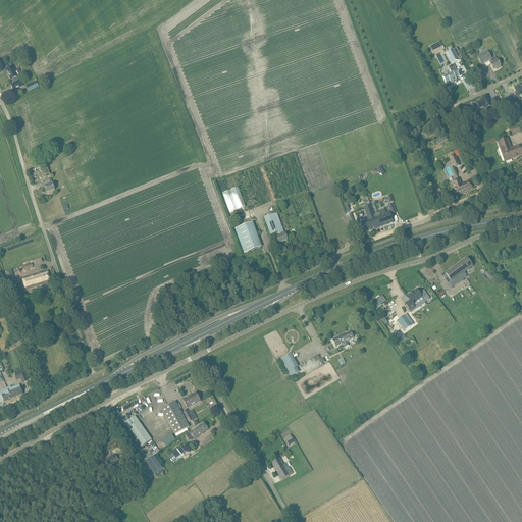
[(453,50),(447,53),(453,64),(459,61),(458,60),(462,59),(459,52),(457,49),(453,50)]
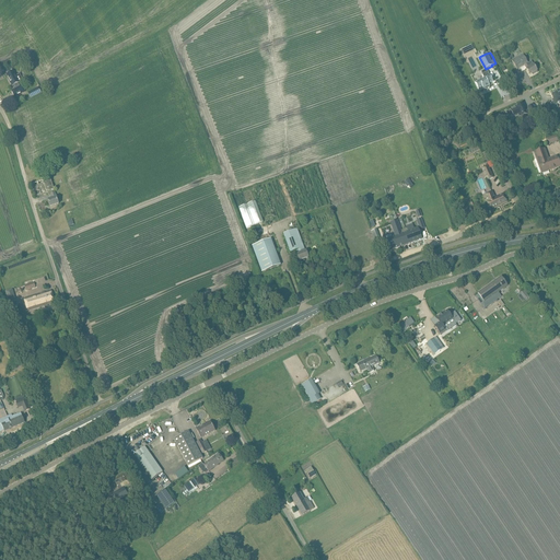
[(534,73),(535,74),(537,72),(537,71),(534,66),(534,65),(533,66),(532,61),(528,63),(524,55),(516,59),(512,61),(514,66),(516,70),(524,66),(526,69),(529,76),(534,72),(534,73)]
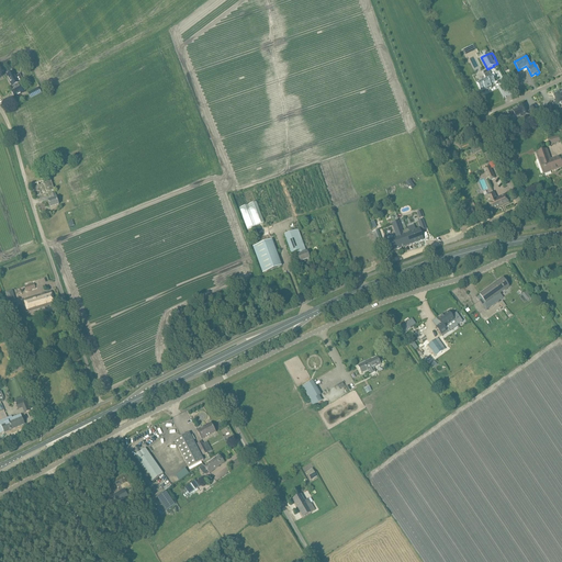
[(489,70),(483,72),(485,79),(476,83),(480,90),(484,88),(485,89),(486,89),(486,90),(492,88),(491,87),(492,86),(491,85),(495,82),(492,76),(491,76),(489,70)]
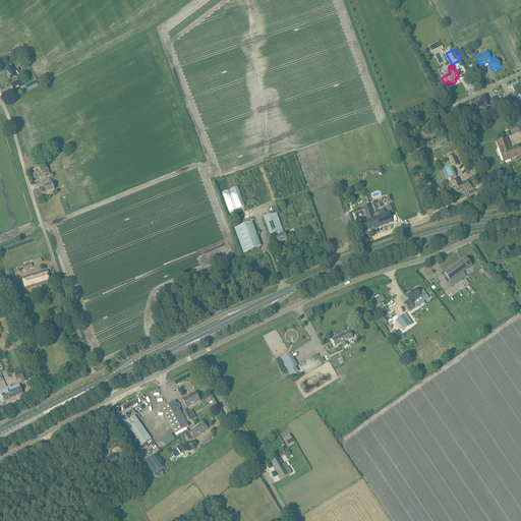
[(12,79),(14,83),(10,85),(12,90),(12,92),(21,88),(22,87),(19,80),(18,81),(16,77),(17,77),(17,76),(21,74),(18,69),(14,71),(12,67),(6,70),(11,80),(12,79)]
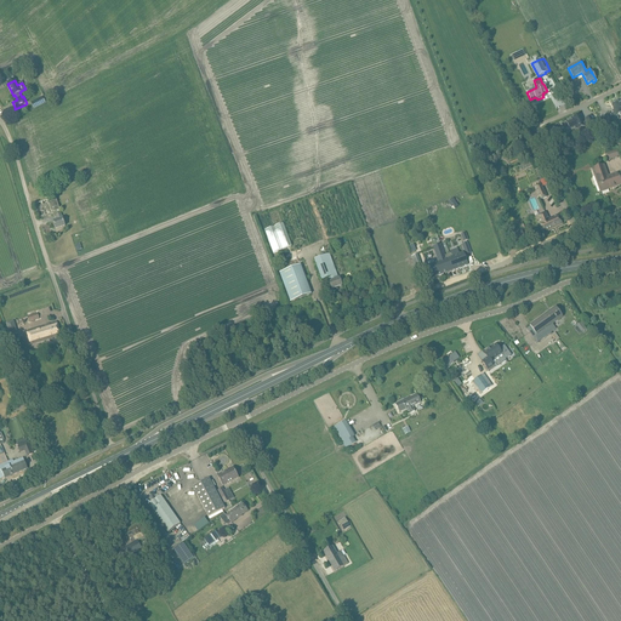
[(574,95),(569,86),(562,90),(567,98),(574,95)]
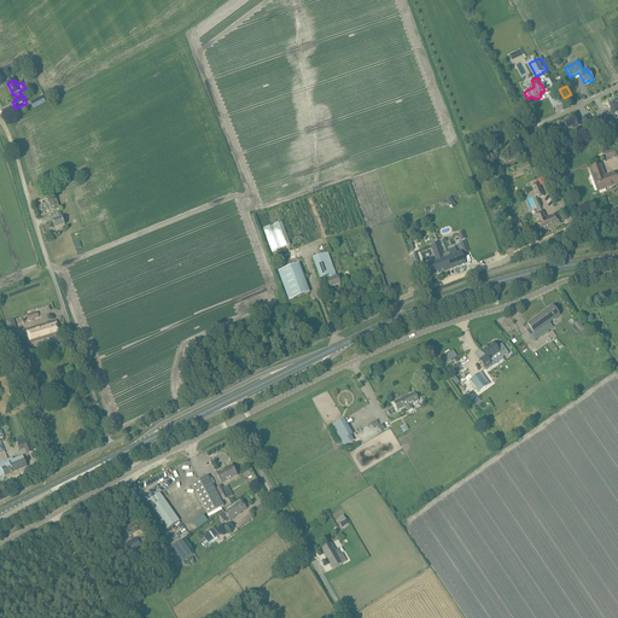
[(601,117),(598,118),(600,124),(602,126),(605,124),(610,122),(611,122),(610,121),(612,120),(611,117),(614,115),(617,114),(617,115),(617,101),(617,99),(616,100),(610,103),(611,104),(608,105),(611,110),(610,111),(611,114),(606,115),(606,114),(601,116),(601,117)]
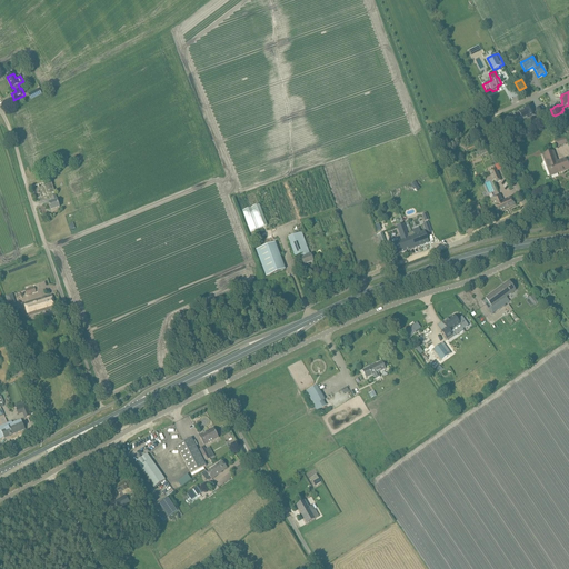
[(543,111),(541,107),(536,109),(537,111),(533,113),(531,106),(527,108),(527,109),(526,109),(525,109),(518,112),(522,121),(529,119),(535,117),(536,119),(545,116),(545,115),(543,111)]
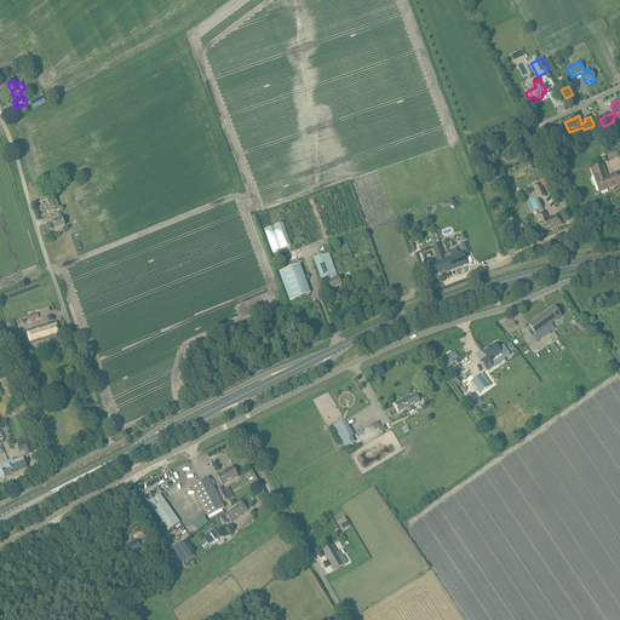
[(619,184),(616,174),(607,177),(603,166),(592,170),(595,177),(597,176),(601,184),(597,185),(600,191),(609,188),(613,187),(614,187),(619,184)]
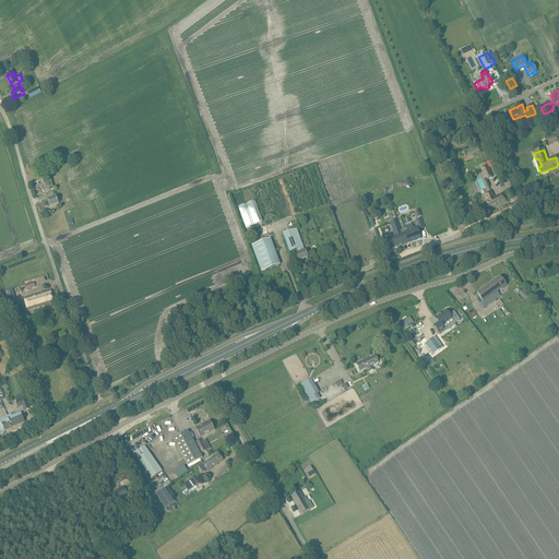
[(482,168),(486,180),(487,180),(492,178),(490,175),(487,166),(482,168)]
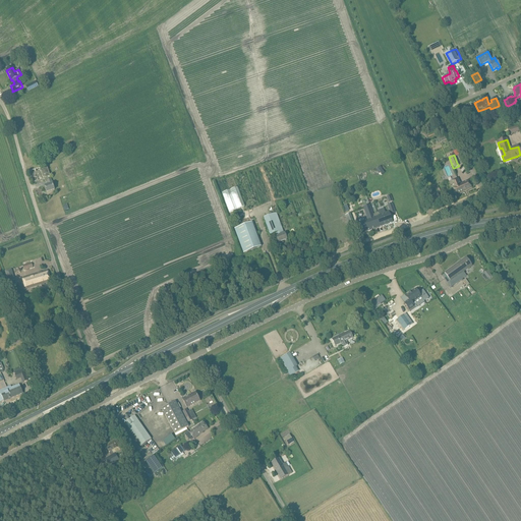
[(34,182),(51,178),(49,170),(39,173),(38,169),(31,171),(34,182)]
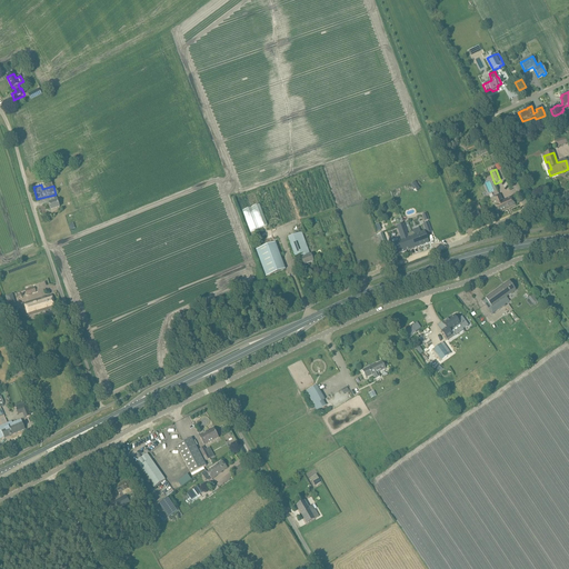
[(51,210),(57,209),(60,208),(58,201),(57,201),(56,196),(52,197),(53,202),(49,203),(51,210)]
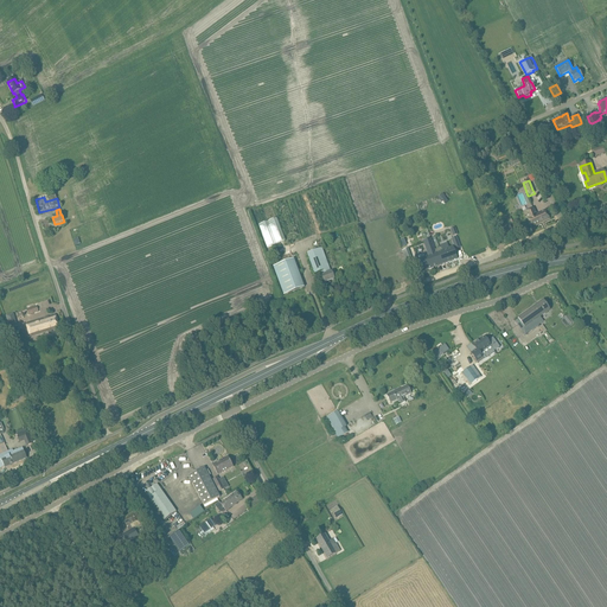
[(536,215),(535,212),(534,209),(525,212),(528,219),(531,227),(549,219),(545,211),(536,215)]
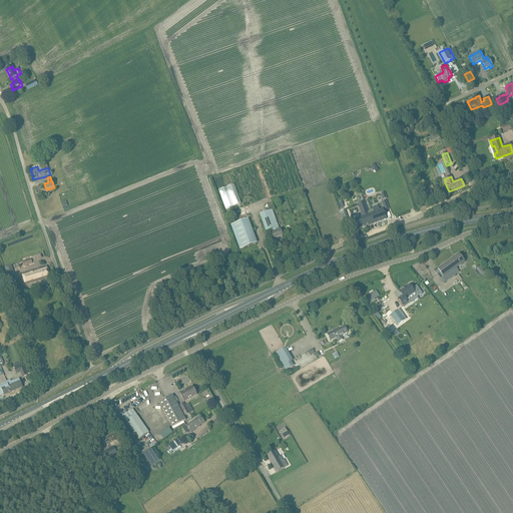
[(434,191),(422,197),(423,197),(425,202),(436,198),(436,197),(434,191)]
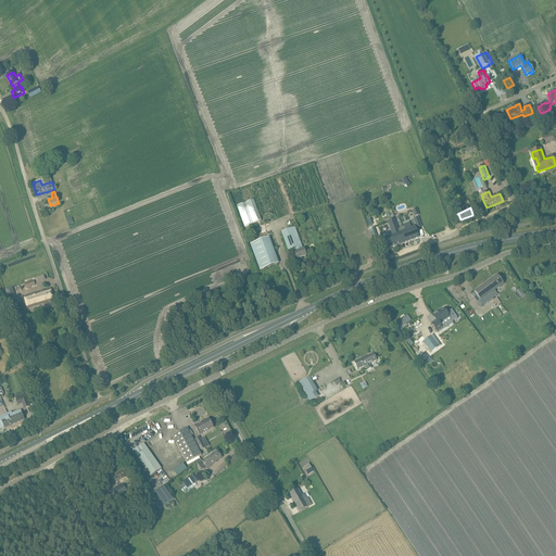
[(384,238),(382,239),(384,244),(387,250),(403,243),(399,232),(400,231),(399,229),(395,219),(388,222),(392,235),(390,236),(389,232),(383,235),(384,238)]
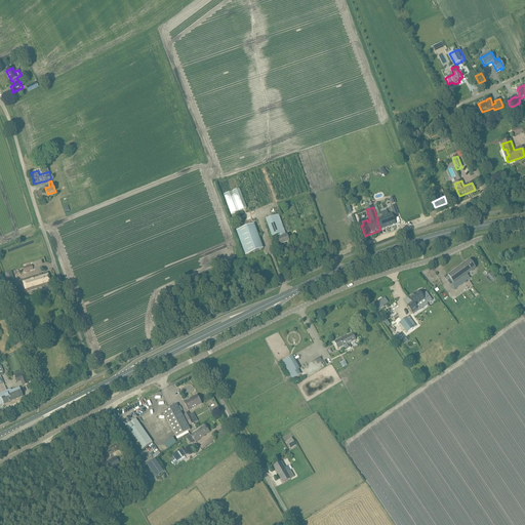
[(377,218),(376,219),(380,230),(396,225),(394,219),(392,213),(389,215),(382,217),(377,218)]
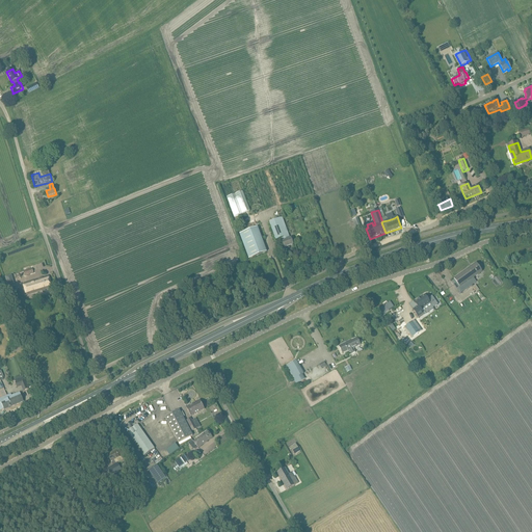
[(365,230),(361,217),(352,220),(356,232),(365,230)]
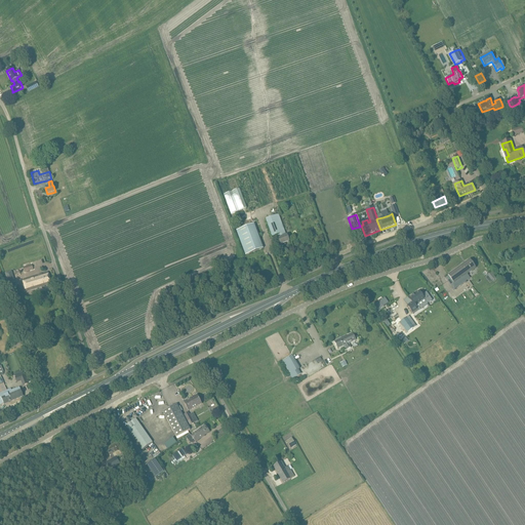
[(289,242),(287,237),(287,235),(286,236),(285,233),(278,215),(266,220),(272,237),(279,235),(280,238),(278,239),(280,245),(289,242)]
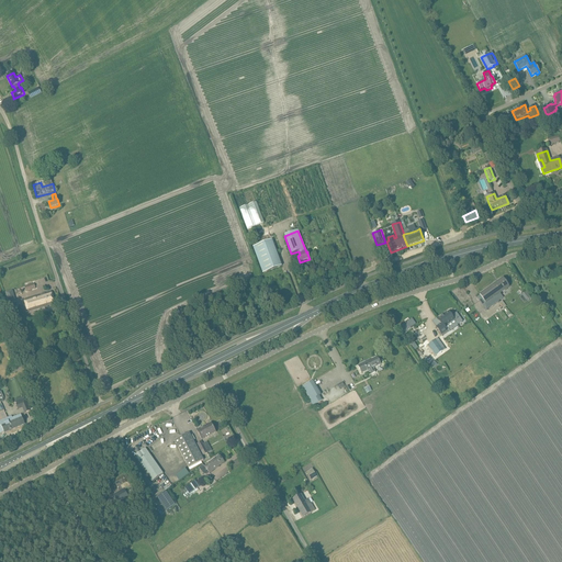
[(254,246),(262,273),(282,267),(273,239),(254,246)]
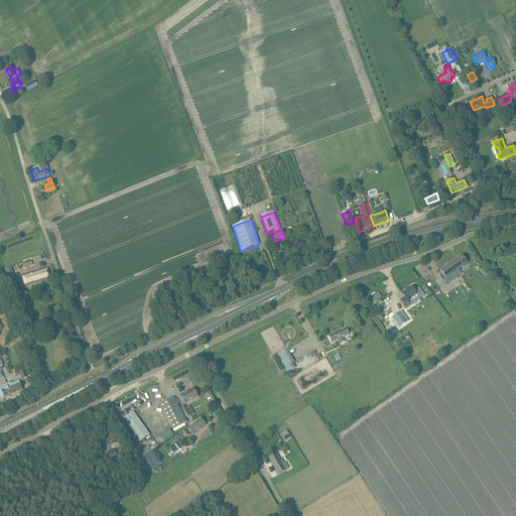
[(437,274),(440,278),(445,284),(459,275),(457,271),(467,263),(462,256),(440,271),(437,274)]
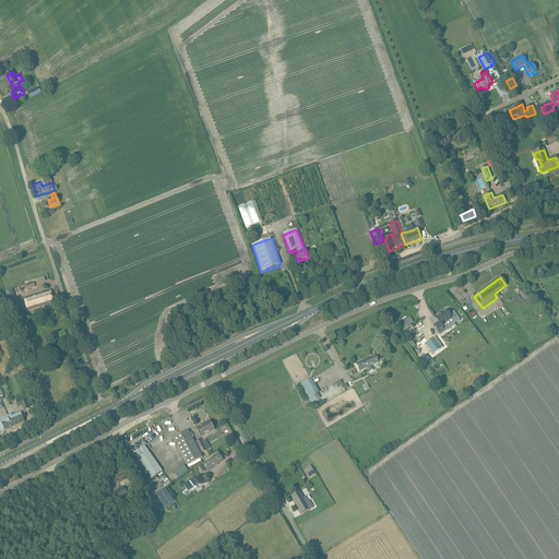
[(6,292),(9,305),(16,302),(12,289),(6,292)]
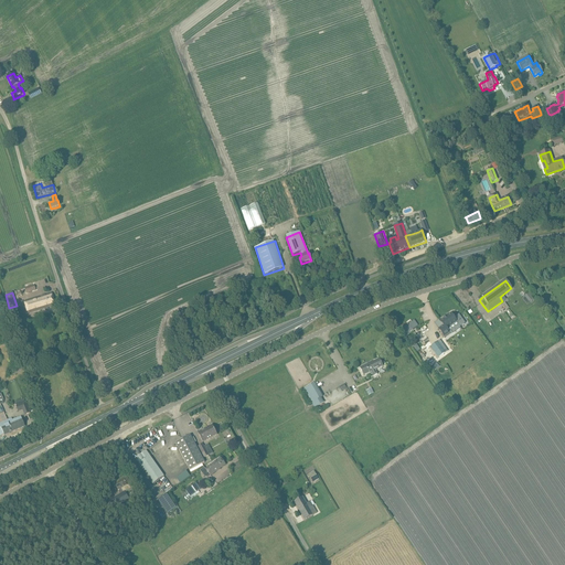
[(28,313),(50,308),(55,306),(52,294),(46,295),(24,301),(28,313)]
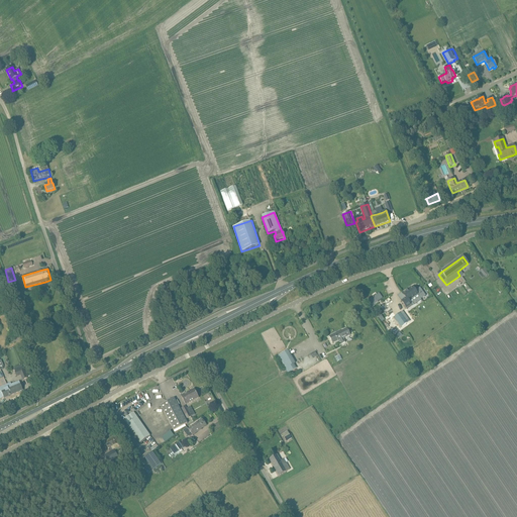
[(409,301),(417,294),(420,298),(425,294),(419,287),(415,291),(412,287),(408,290),(408,289),(405,292),(402,294),(405,298),(401,301),(405,307),(407,309),(412,305),(409,301)]
